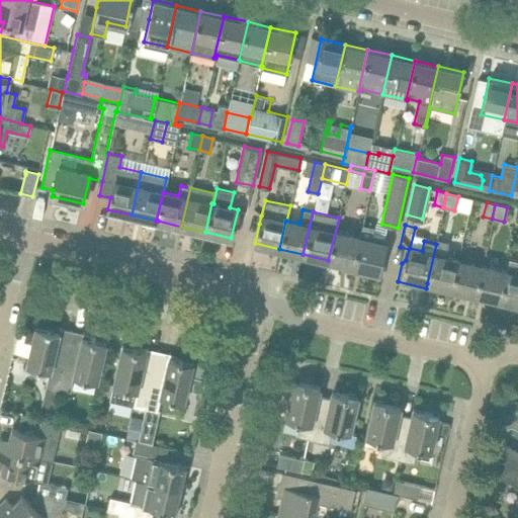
[(362,227),(360,238),(354,266),(362,268),(361,273),(380,277),(385,257),(382,253),(386,238),(372,235),(374,230),(362,227)]
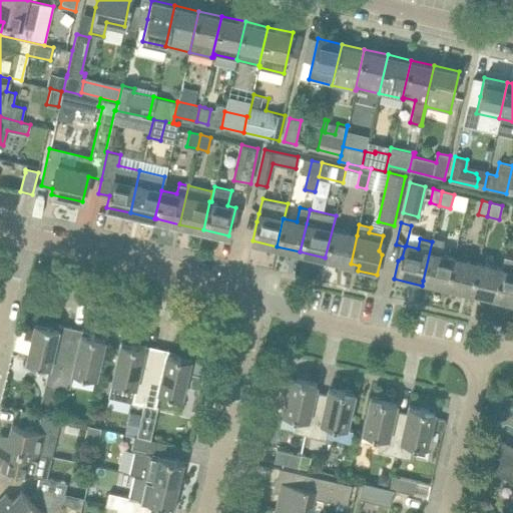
[(332,229),(325,258),(351,264),(357,235),(332,229)]
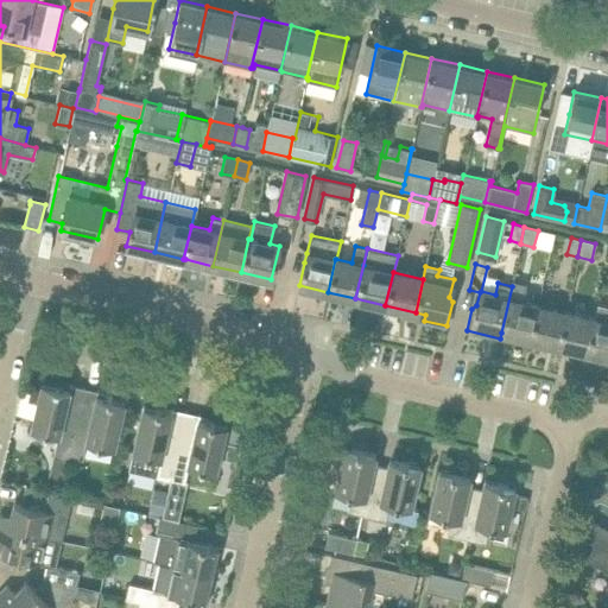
[(512,286),(501,333),(529,339),(537,304),(523,301),(526,284),(513,282),(512,286)]
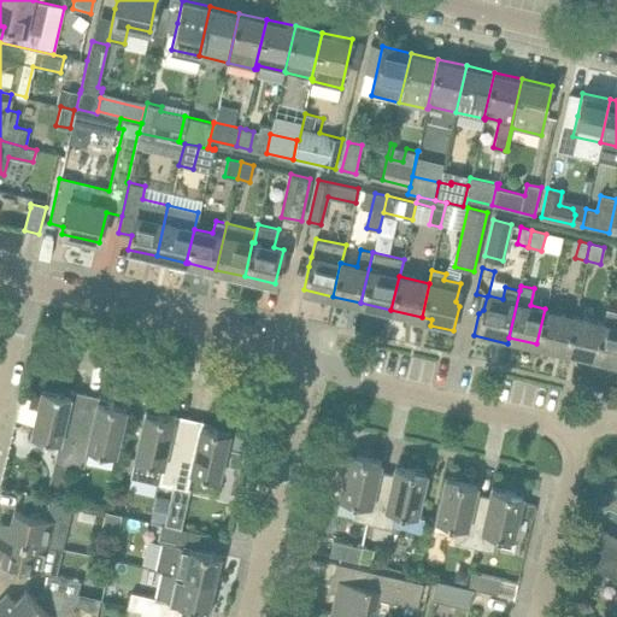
[(574,316),(545,309),(536,344),(566,351),(574,316)]
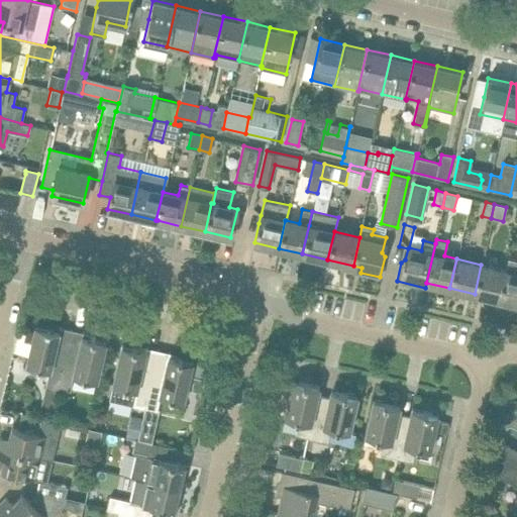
[(516,261),(509,259),(499,299),(516,303),(516,261)]
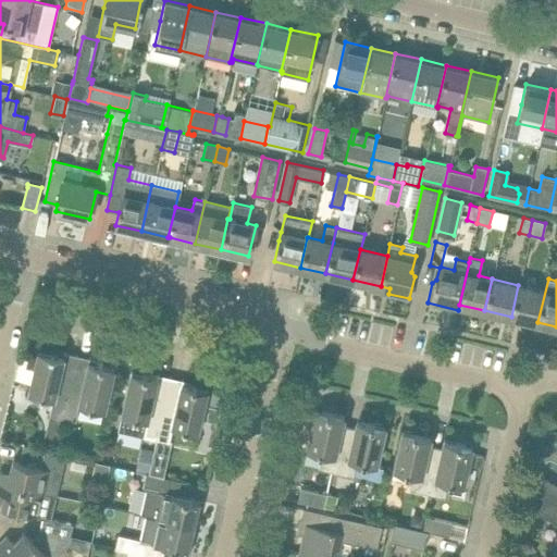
[(544,291),(518,285),(511,317),(537,322),(544,291)]
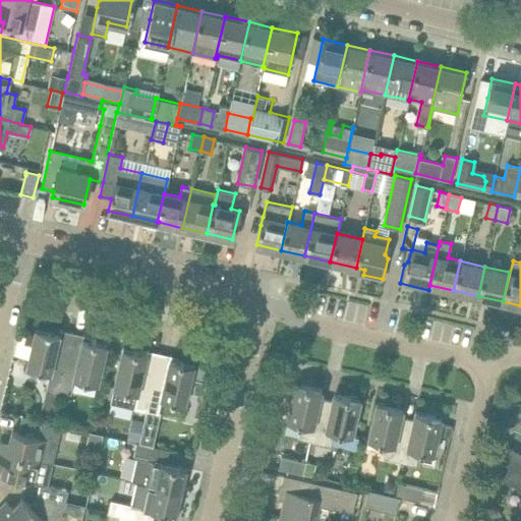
[(46,388),(59,391),(72,332),(60,330),(59,333),(36,328),(26,367),(50,372),(46,388)]
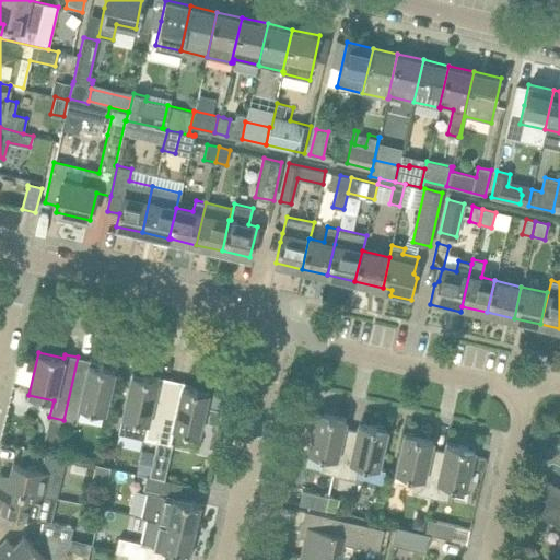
[(91,360),(78,357),(63,420),(71,421),(77,422),(80,407),(105,412),(115,370),(90,364),(91,360)]
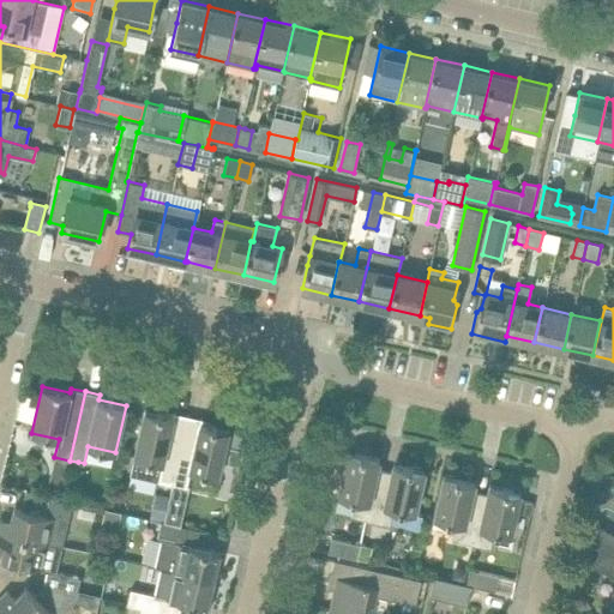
[(134,457),(130,474),(172,483),(187,415),(173,413),(173,416),(145,410),(139,433),(134,457)]
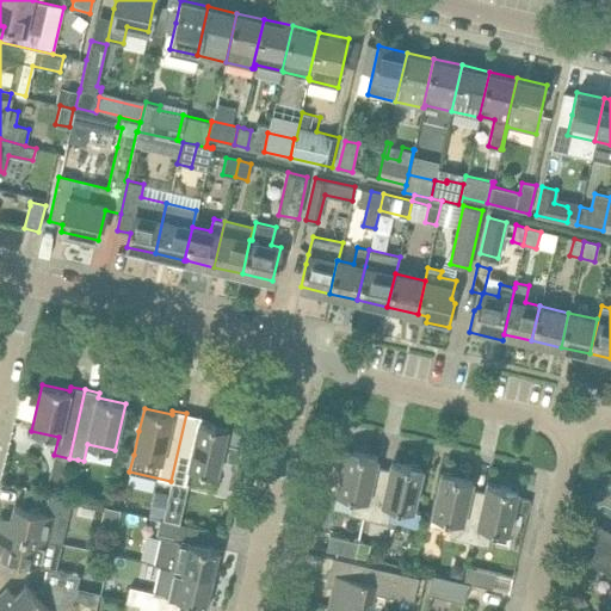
[(202,417),(186,413),(171,481),(162,519),(178,523),(186,491),(184,489),(190,468),(217,474),(228,427),(201,421),(202,417)]
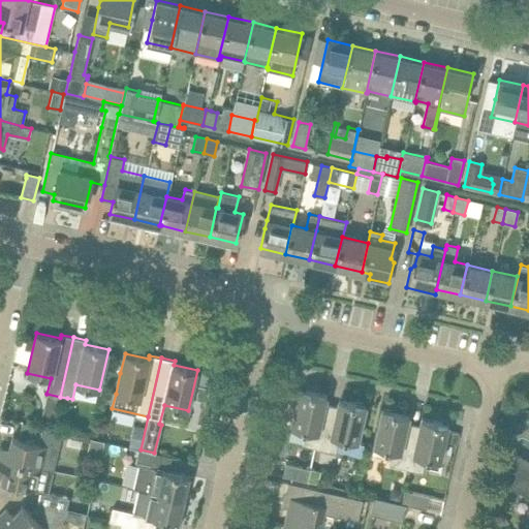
[(287,404),(296,406),(291,427),(305,430),(302,444),(314,447),(324,403),(327,396),(306,391),(305,394),(290,391),(287,404)]
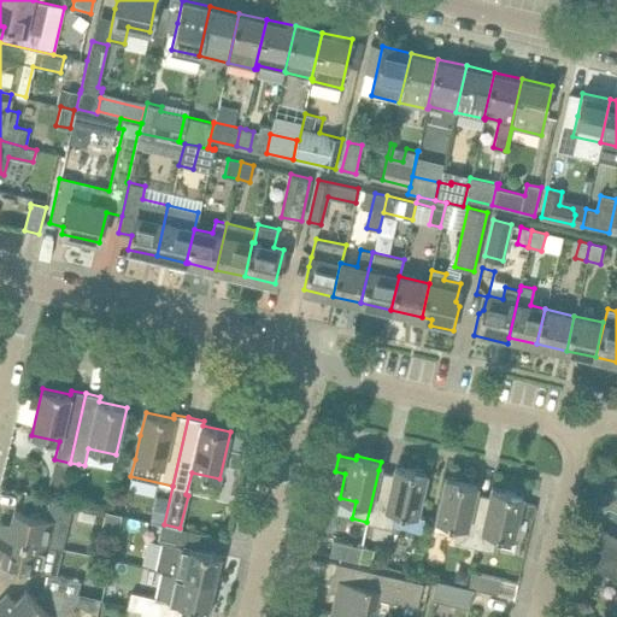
[(378,472),(378,470),(366,522),(392,527),(395,511),(417,516),(421,501),(422,495),(427,471),(400,465),(399,472),(394,476),(378,472)]
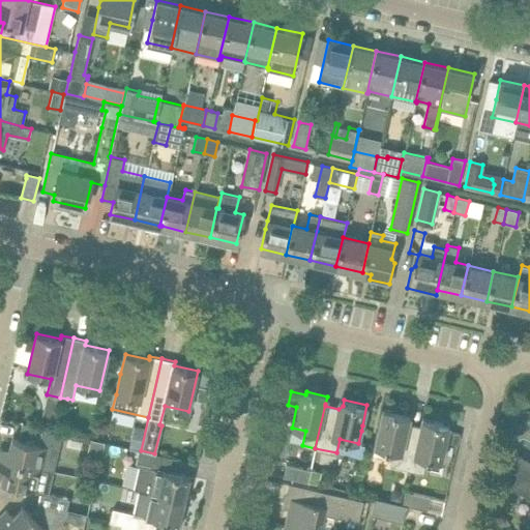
[(529,411),(522,408),(513,429),(529,434),(529,411)]
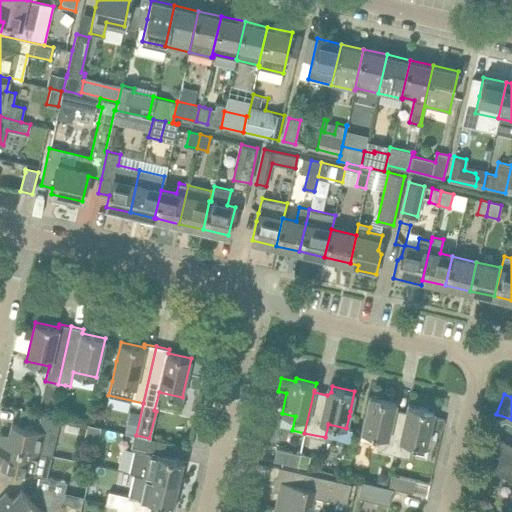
[(370,395),(365,415),(361,431),(380,436),(376,450),(397,454),(406,412),(393,409),(391,405),(392,400),(370,395)]
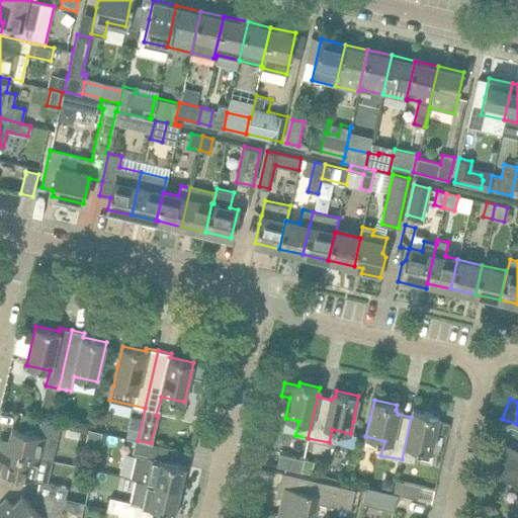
[(411,417),(402,459),(414,462),(417,448),(431,451),(439,418),(432,416),(433,414),(413,409),(411,417)]
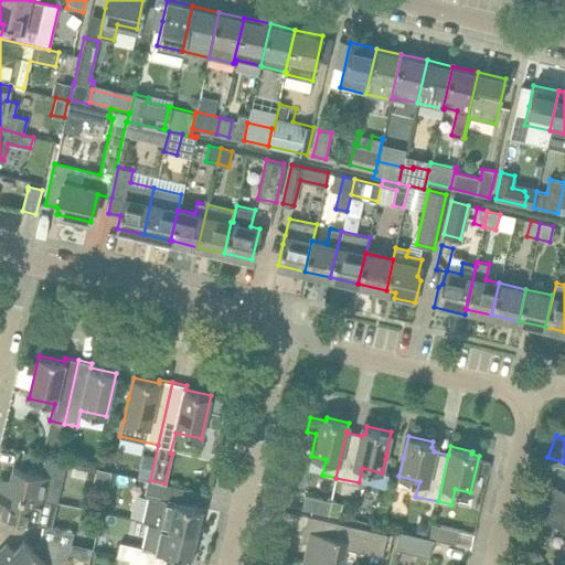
[(0,478),(0,488),(56,502),(66,460),(54,458),(45,456),(23,451),(20,468),(13,467),(10,480),(0,478)]
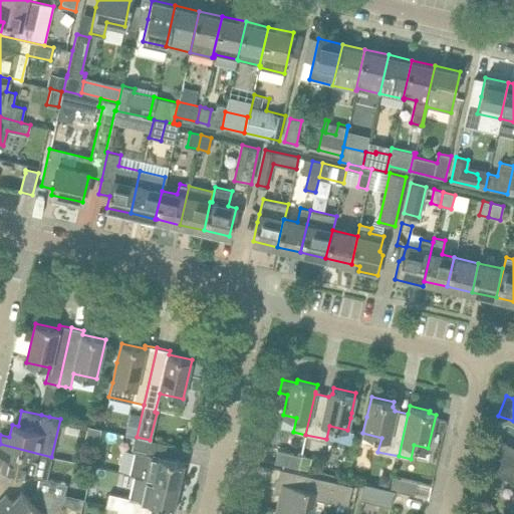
[(513,447),(492,435),(489,451),(503,459),(503,458),(513,465),(513,447)]
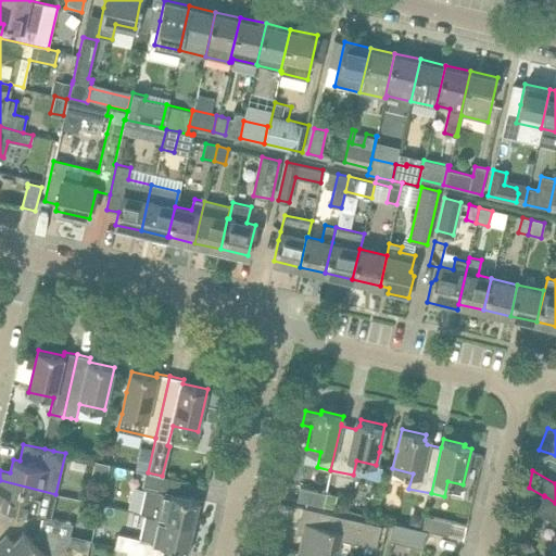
[(174,478),(162,476),(148,472),(146,471),(142,488),(146,489),(140,513),(144,514),(196,526),(201,501),(171,493),(174,478)]
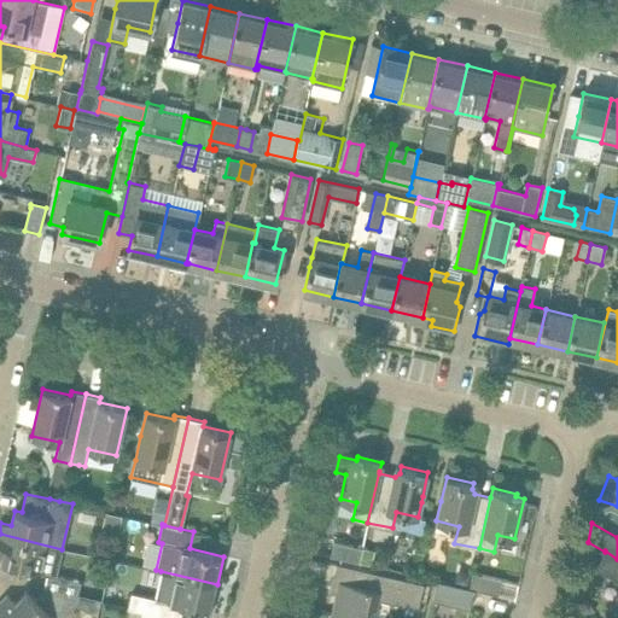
[(0,534),(0,546),(5,548),(3,563),(44,572),(48,573),(57,575),(62,549),(0,534)]
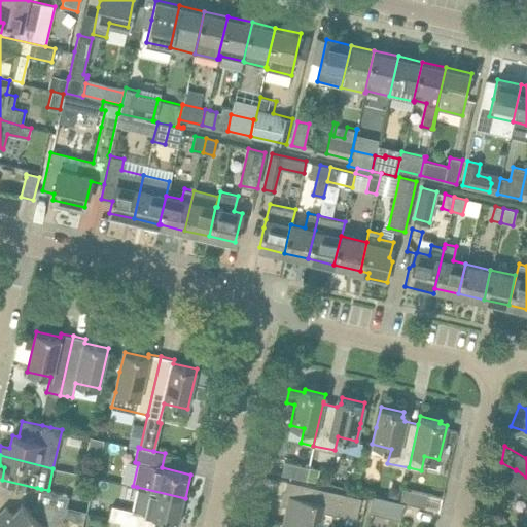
[(306,480),(309,466),(284,461),(281,473),(306,480)]
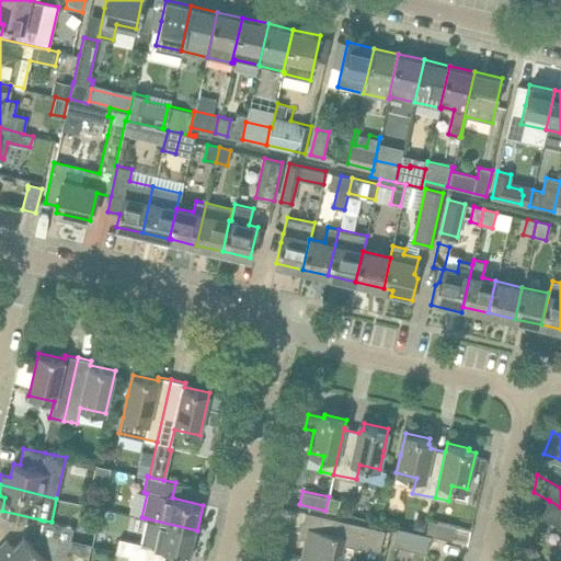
[(549,501),(534,492),(533,492),(548,502),(540,515),(560,527),(560,537),(553,550),(560,554),(560,507),(549,500),(549,501)]
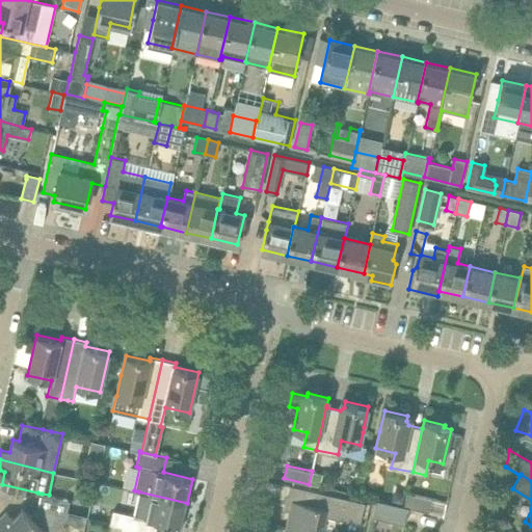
[(322,474),(312,471),(309,484),(319,486),(322,474)]
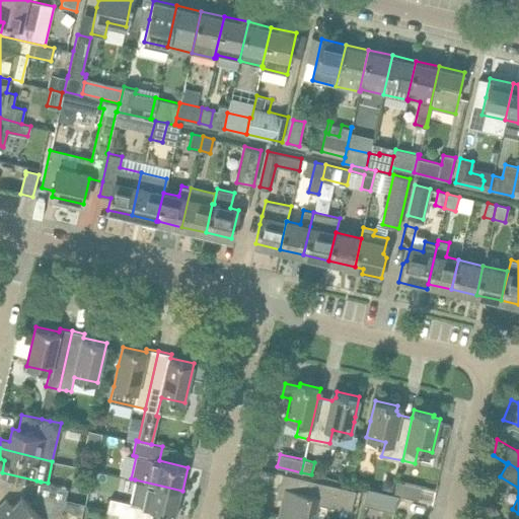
[(302,477),(282,473),(279,487),(285,488),(279,514),(300,518),(313,518),(317,504),(351,511),(356,490),(302,477)]
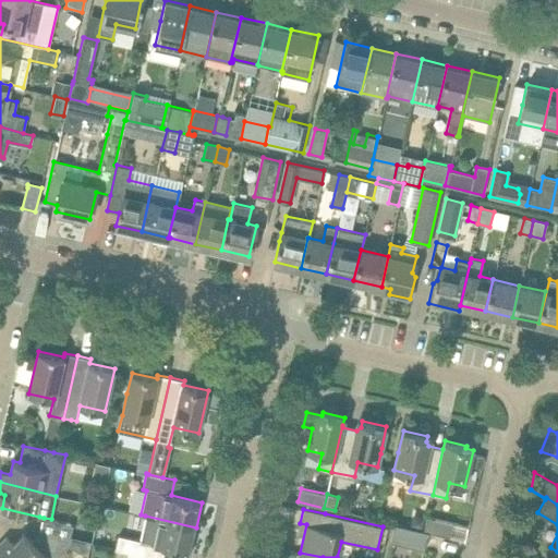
[(119,535),(116,549),(128,553),(154,557),(155,557),(159,546),(169,548),(191,554),(196,528),(145,516),(140,541),(131,538),(119,535)]
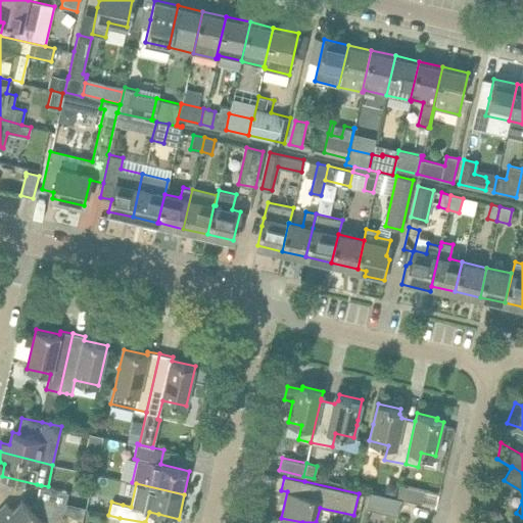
[(388,483),(386,491),(394,493),(396,485),(388,483)]
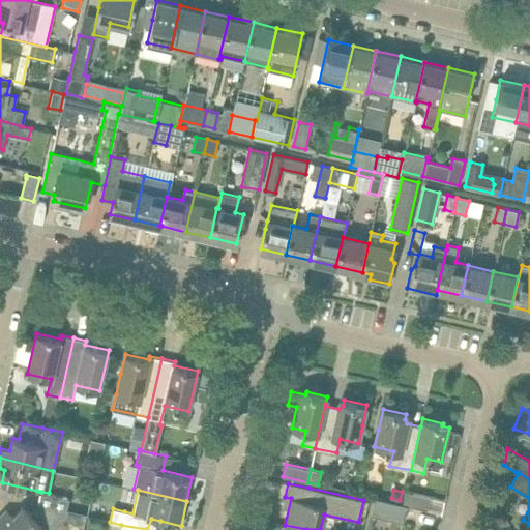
[(41,492),(38,504),(64,519),(69,498),(49,493),(41,492)]
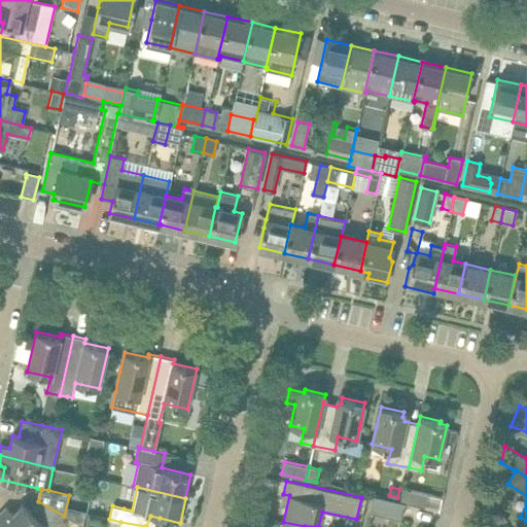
[(427,494),(403,489),(400,501),(405,502),(424,506),(427,494)]
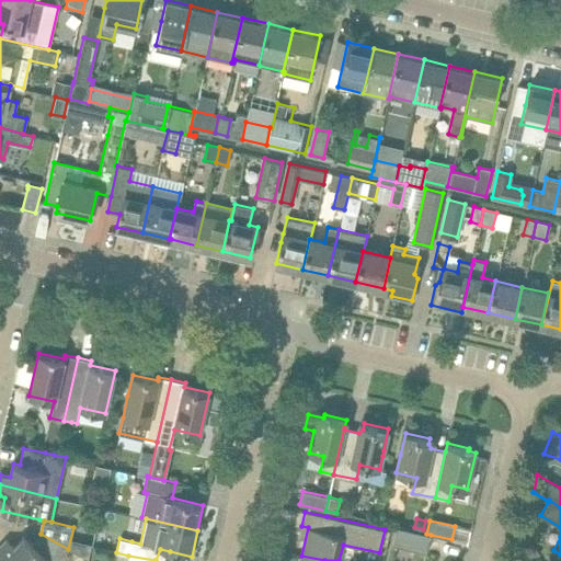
[(426,552),(431,535),(426,534),(397,527),(392,545),(426,552)]
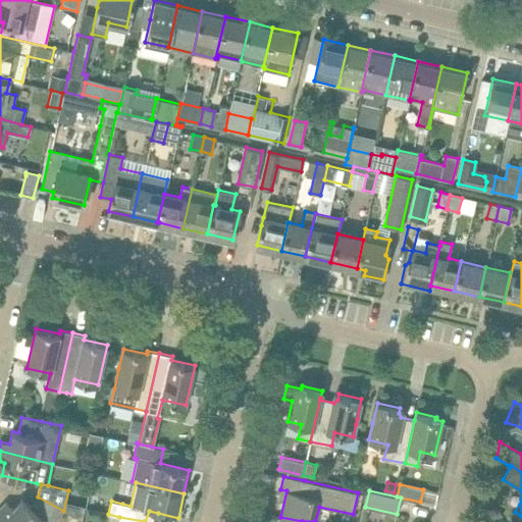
[(52,521),(63,511),(38,497),(29,506),(21,499),(13,508),(6,502),(0,508),(0,509),(13,521),(52,521)]
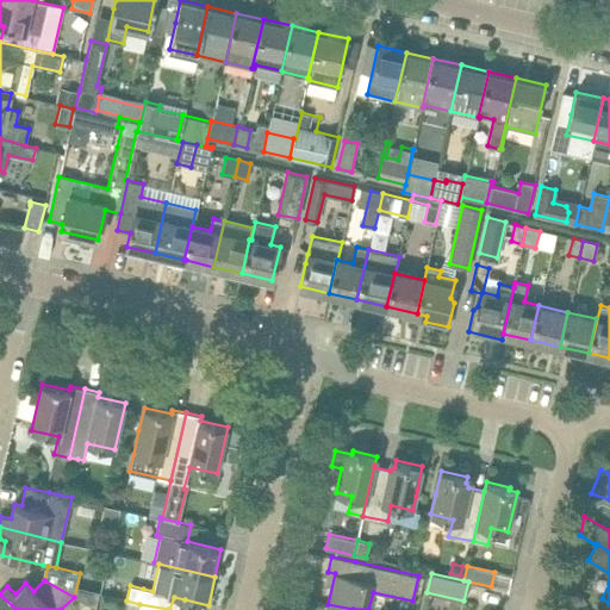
[(16,609),(0,595),(0,609),(16,609)]
